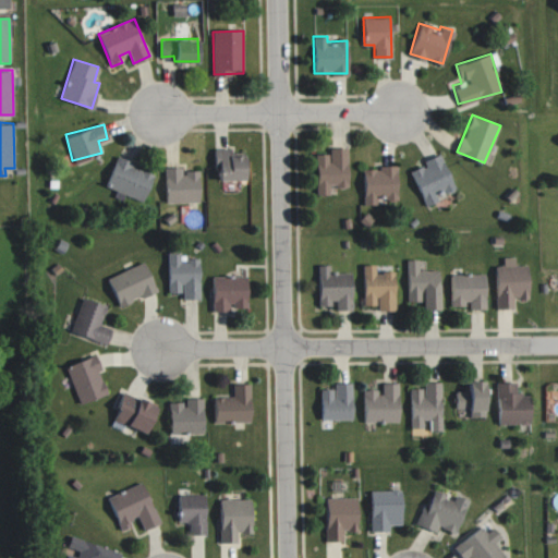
[(347,147),(328,147),(328,153),(315,154),(316,193),(328,193),(328,185),(347,185),(347,147)]
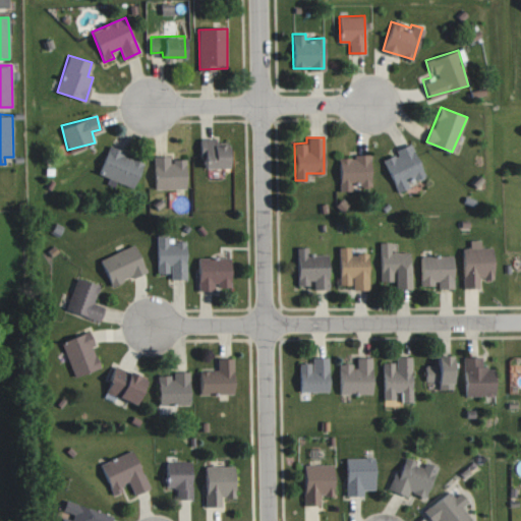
[(228,167),(228,145),(214,145),(214,138),(201,138),(201,167),(228,167)]
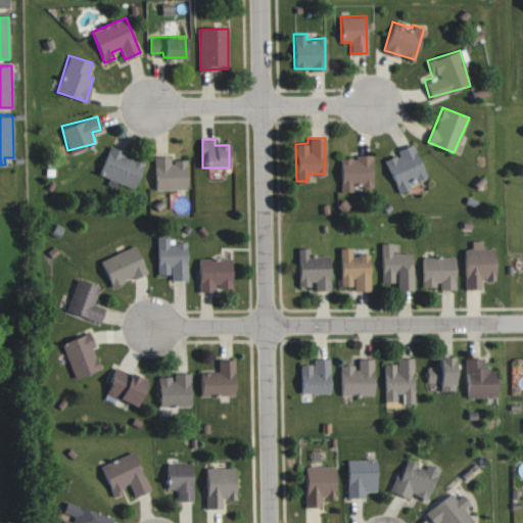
[(384,159),(397,190),(426,178),(412,143),(396,150),(398,154),(384,159)]
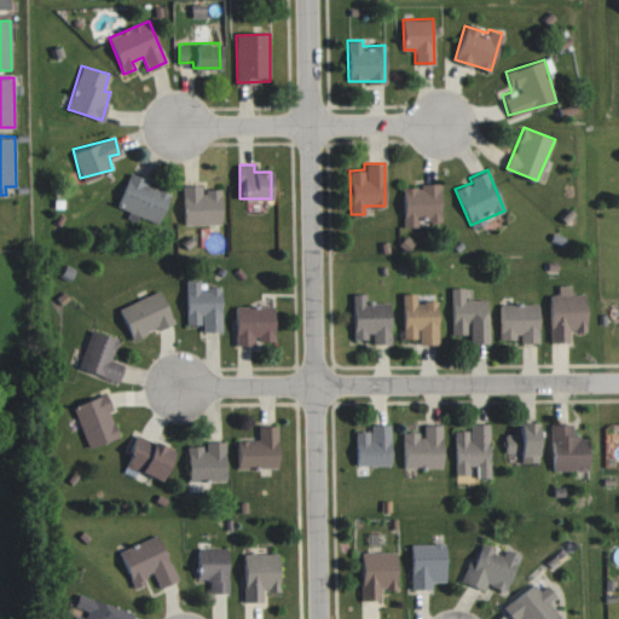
[(171,191),(128,174),(116,206),(157,223),(171,191)]
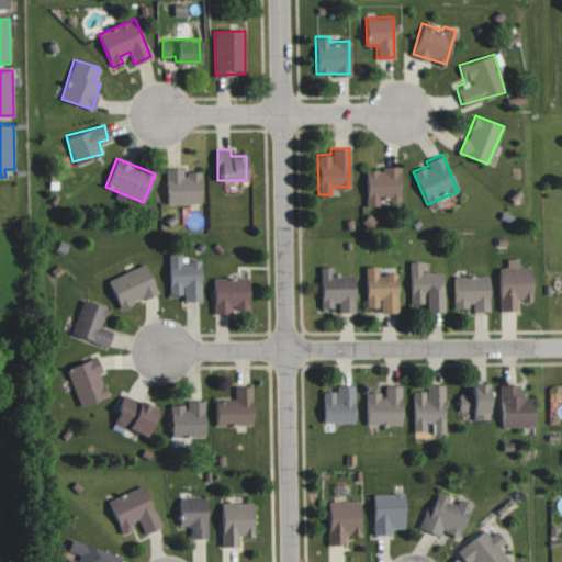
[(200,171),(184,171),(184,168),(165,168),(166,204),(201,203),(200,171)]
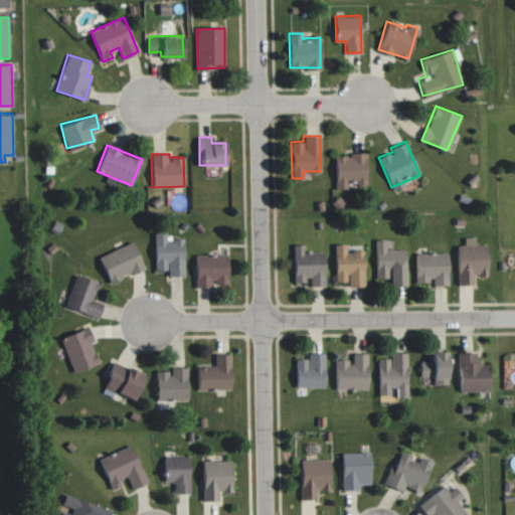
[(335,155),(336,188),(349,188),(349,184),(366,183),(365,154),(335,155)]
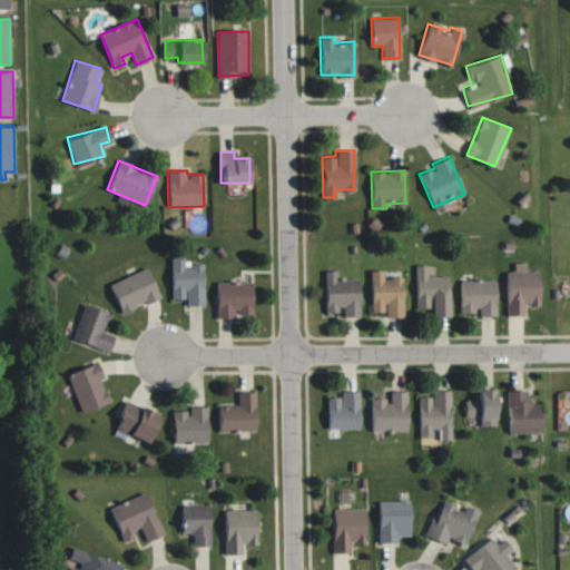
[(204,304),(203,263),(186,264),(186,256),(170,257),(172,298),(186,298),(186,305),(204,304)]
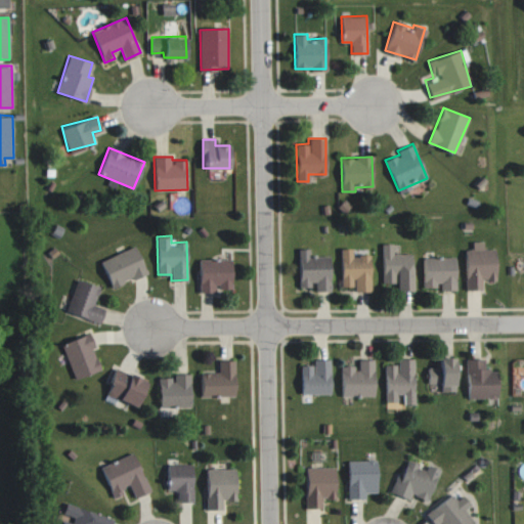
[(465,249),(466,289),(483,289),(483,280),(496,280),(495,249),(484,249),(483,242),(473,242),(473,249),(465,249)]
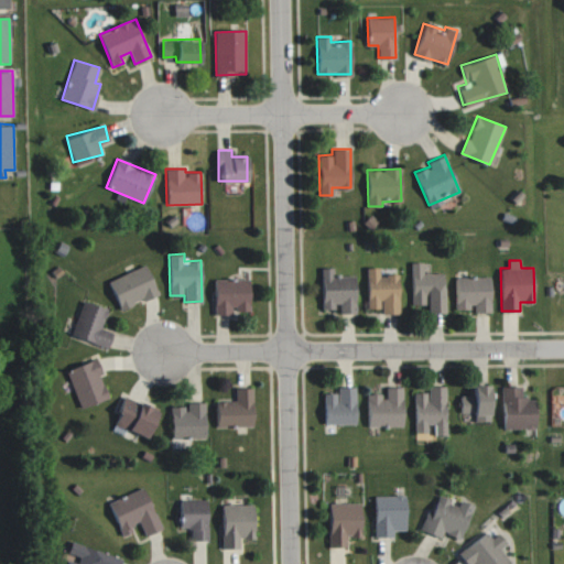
[(444,312),(443,272),(423,273),(423,262),(411,262),(412,304),(430,304),(430,312),(444,312)]
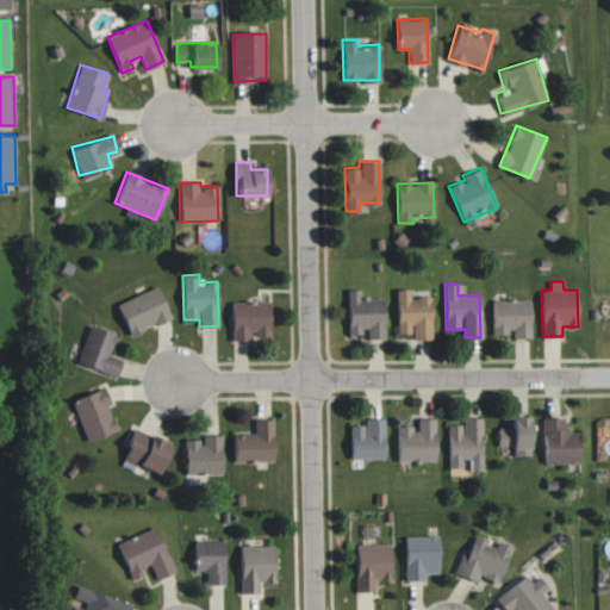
[(130,335),(170,317),(157,286),(117,303),(130,335)]
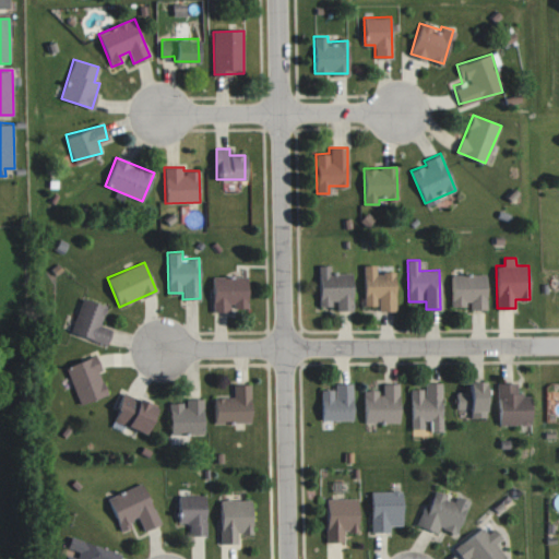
[(352,272),(330,272),(330,264),(318,264),(319,306),(334,306),(334,309),(353,309),(352,272)]
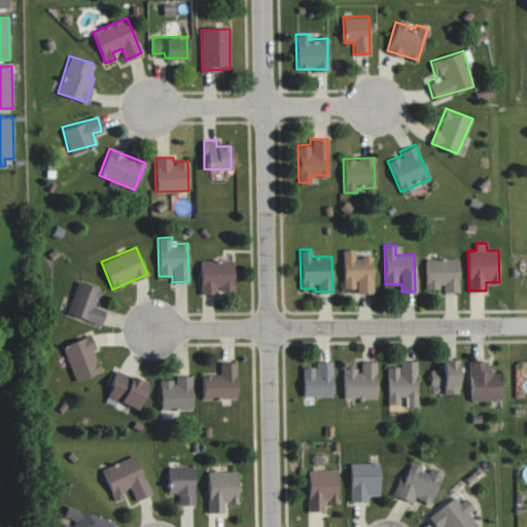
[(373,291),(372,256),(354,256),(354,249),(343,249),(344,287),(356,287),(356,292),(373,291)]
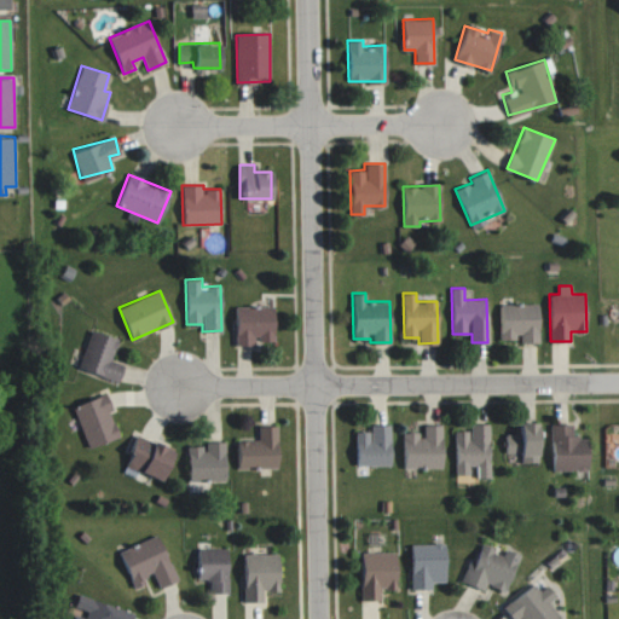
[(501,341),(538,340),(538,302),(499,304),(501,341)]
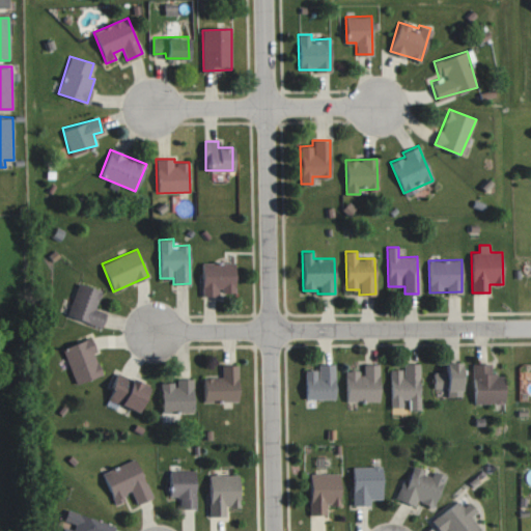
[(201,295),(217,296),(218,289),(234,289),(234,262),(202,262),(201,295)]
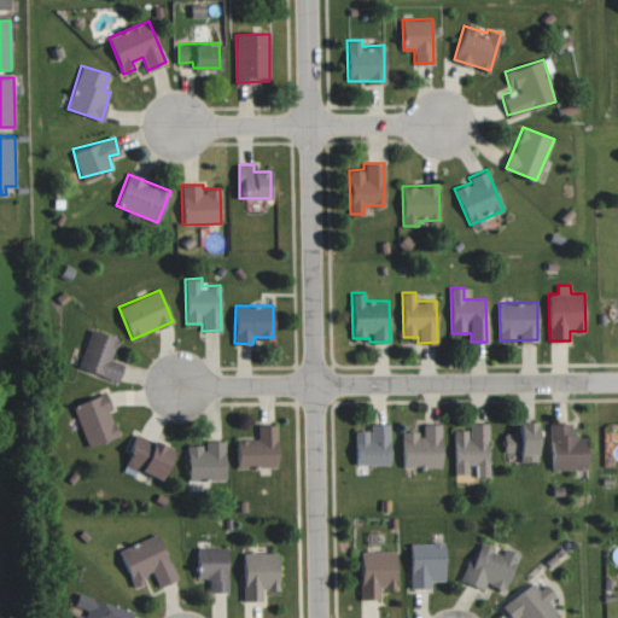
[(122,362),(111,360),(117,336),(87,330),(79,368),(118,377),(122,362)]
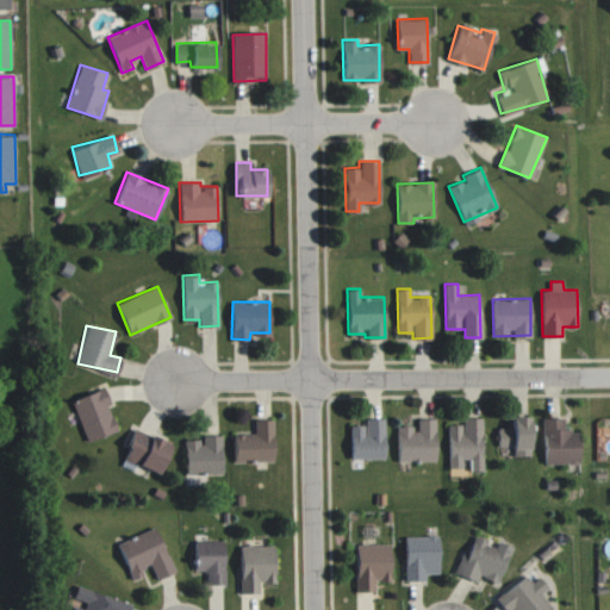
[(70,399),(87,442),(118,429),(101,387),(70,399)]
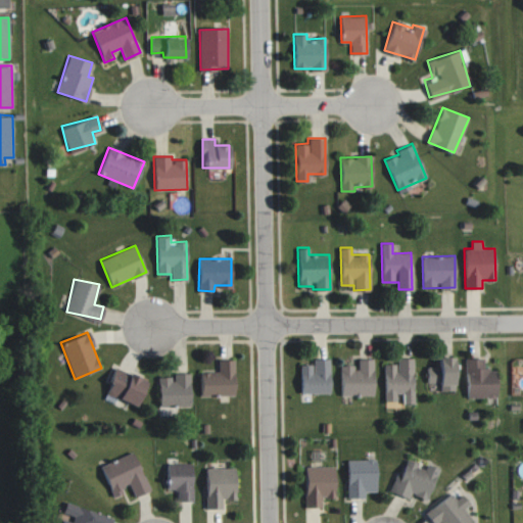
[(455,390),(454,355),(438,355),(438,366),(426,366),(426,382),(439,382),(439,391),(455,390)]
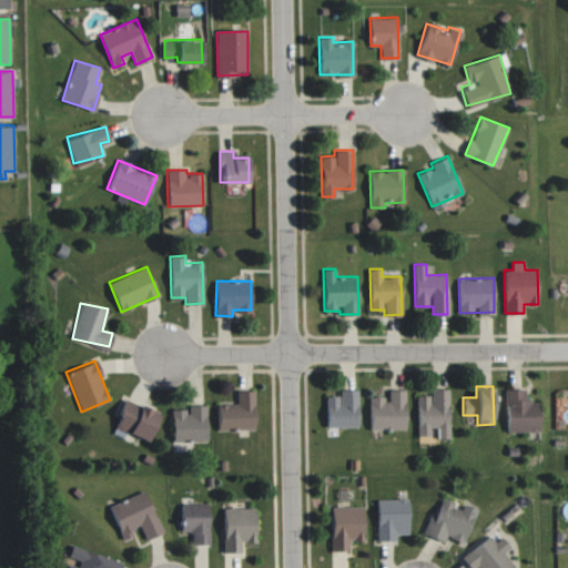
[(325,395),(325,426),(358,426),(358,389),(340,388),(340,396),(325,395)]
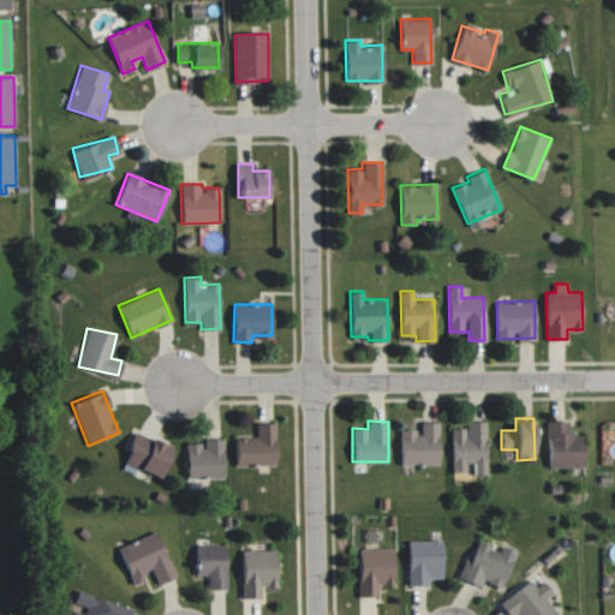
[(487,421),(466,421),(466,428),(453,428),(452,471),(465,471),(466,461),(473,461),(472,475),(485,476),(487,421)]
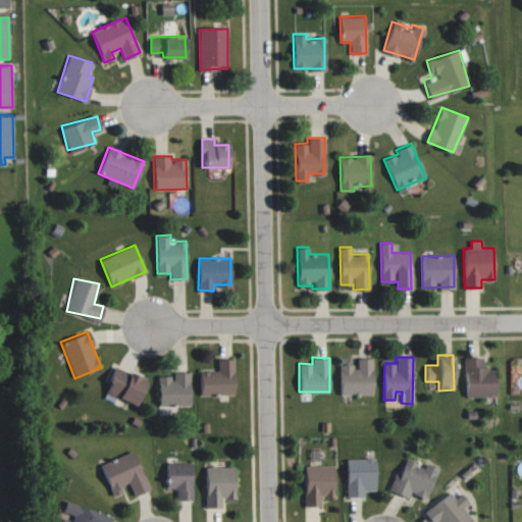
[(482,357),(465,357),(466,396),(496,395),(494,368),(483,368),(482,357)]
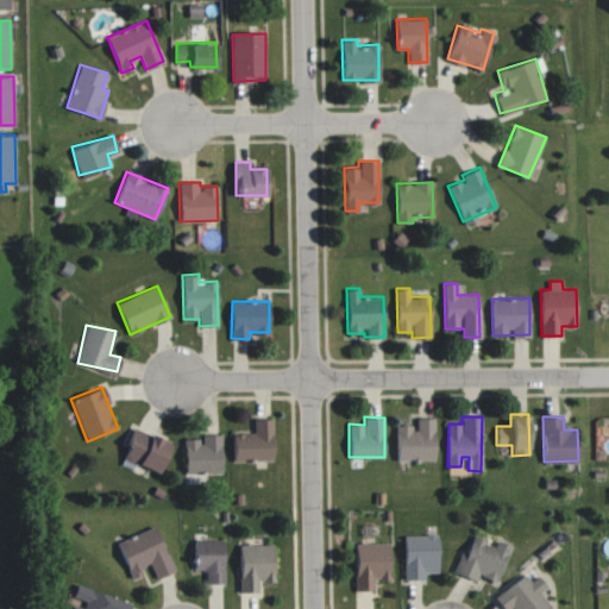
[(396,425),(397,460),(435,459),(434,418),(415,418),(415,425),(396,425)]
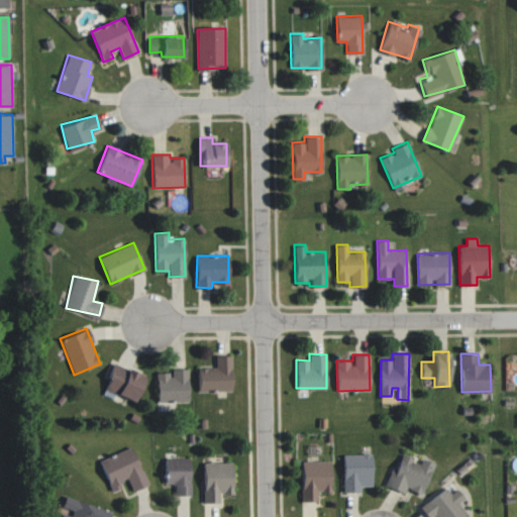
[(231,390),(231,355),(215,355),(216,368),(198,368),(199,391),(231,390)]
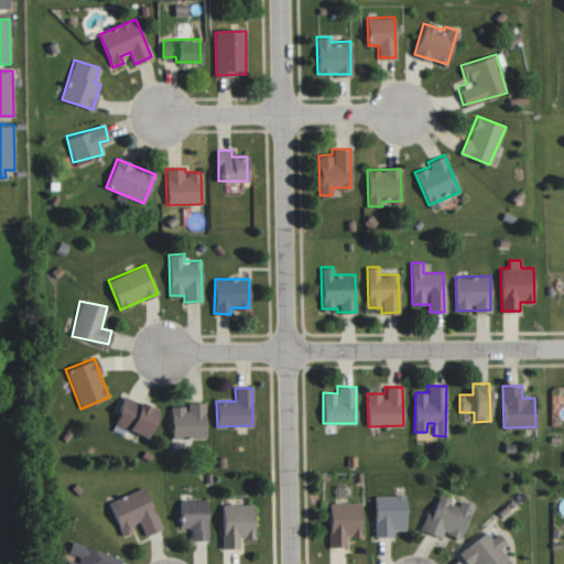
[(112,423),(147,436),(158,409),(123,396),(112,423)]
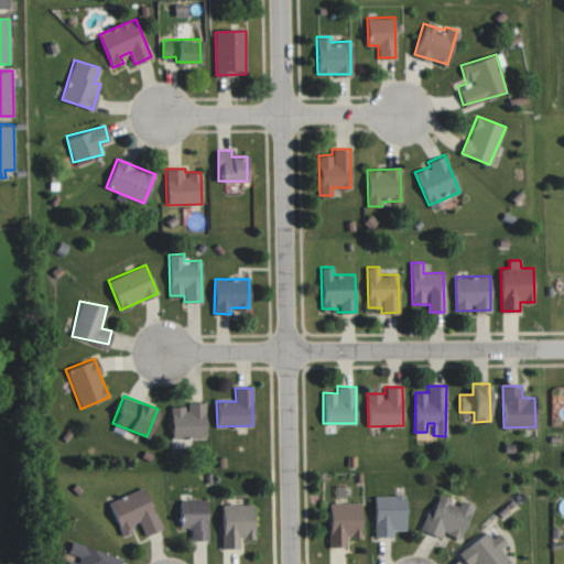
[(171,438),(206,438),(205,402),(186,402),(186,407),(171,407),(171,438)]
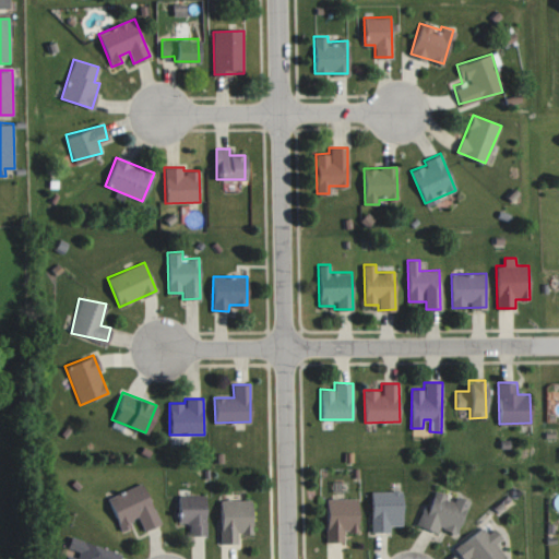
[(107,497),(119,531),(137,524),(140,532),(158,524),(143,483),(107,497)]
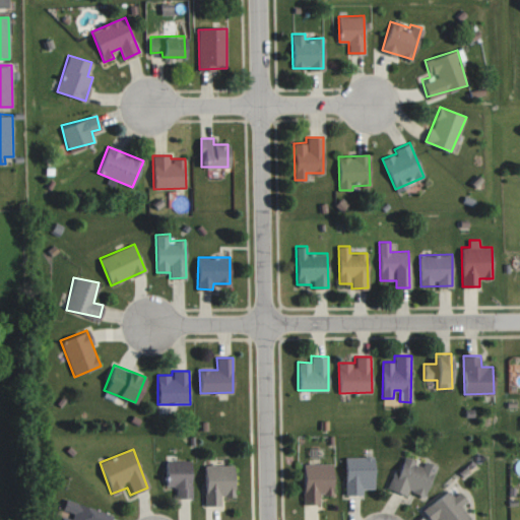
[(374,489),(374,457),(345,456),(344,494),(362,495),(362,489),(374,489)]
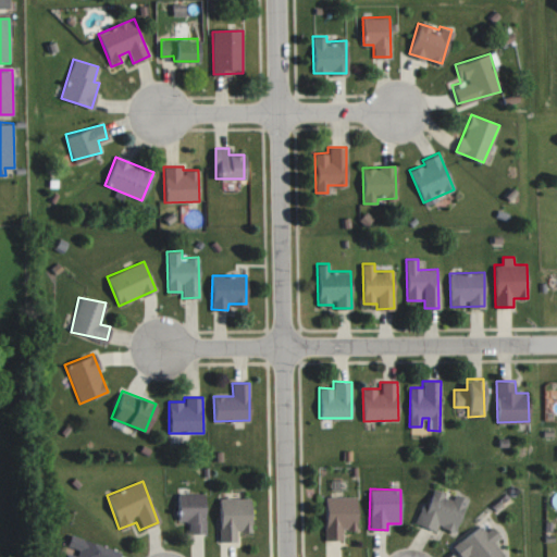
[(418,523),(435,530),(437,525),(455,532),(467,498),(454,493),(453,497),(430,490),(418,523)]
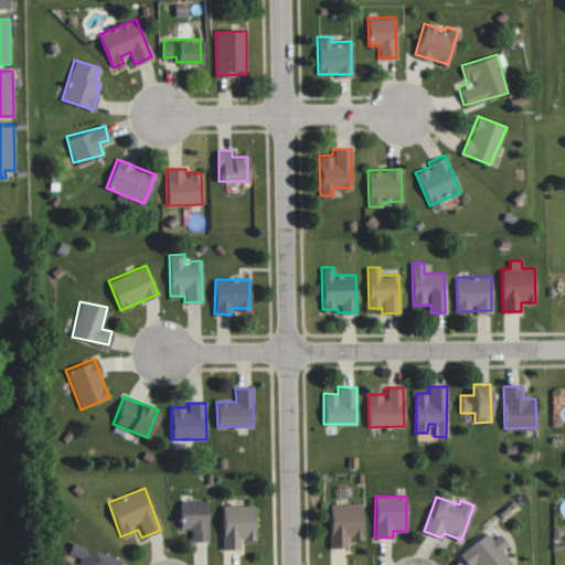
[(208,541),(208,500),(180,500),(180,530),(192,530),(192,541),(208,541)]
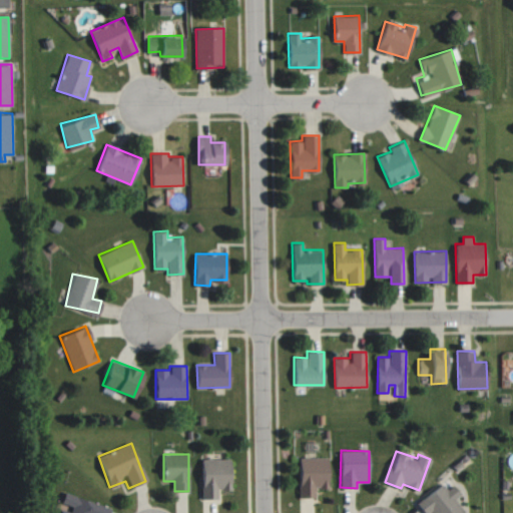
[(299,497),(315,497),(315,488),(328,487),(328,457),(298,458),(299,497)]
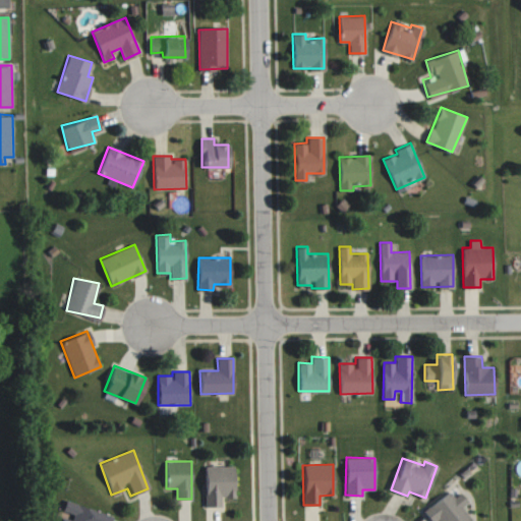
[(234,466),(205,466),(206,506),(222,505),(221,497),(234,497),(234,466)]
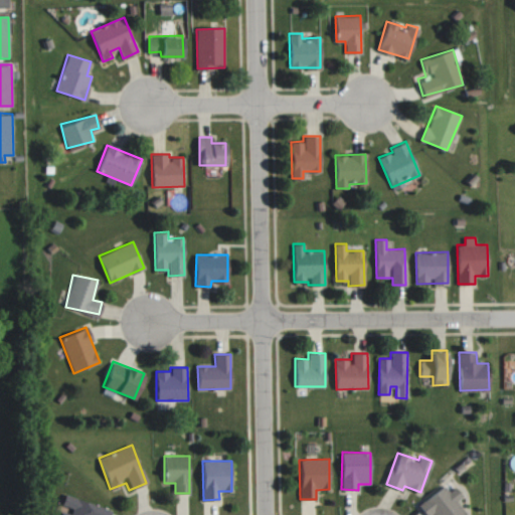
[(462,495),(454,487),(449,491),(443,484),(418,506),(426,514),(463,514),(466,512),(455,501),(462,495)]
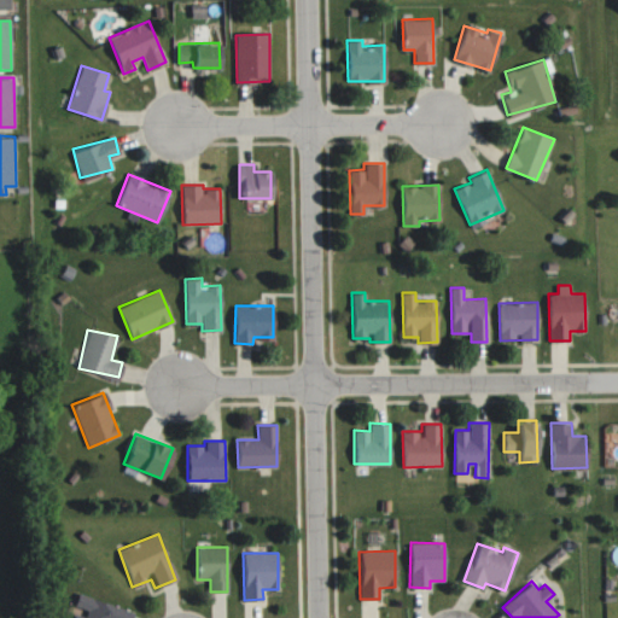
[(71,617),(128,617),(132,608),(76,595),(74,606),(86,610),(85,617),(73,613),(71,617)]
